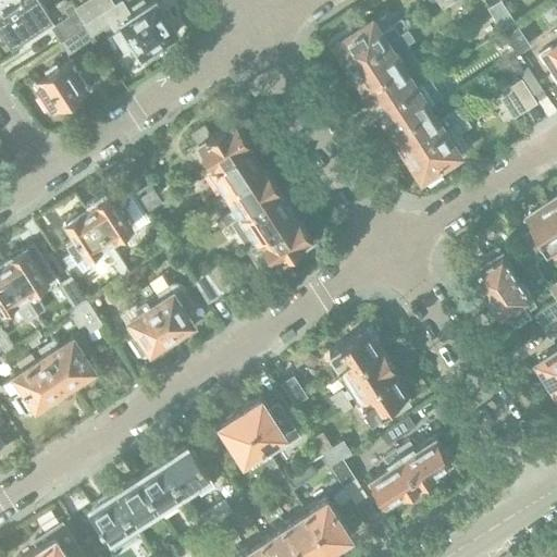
[(42,17),(47,14),(37,0),(14,0),(0,10),(0,16),(4,24),(4,27),(8,33),(11,34),(12,36),(17,34),(24,44),(48,27),(42,17)]
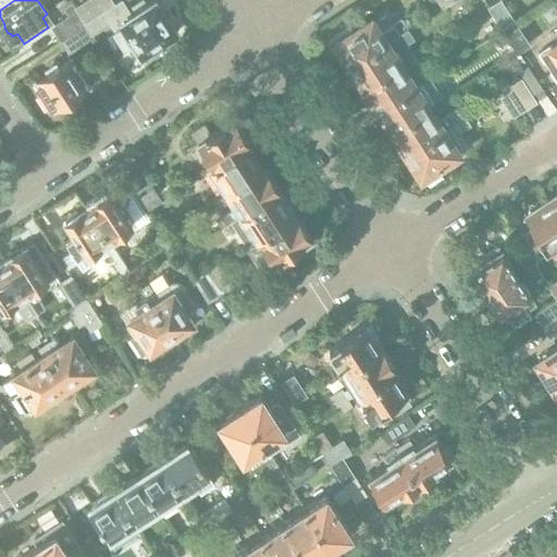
[(0,0),(0,10),(14,0),(0,0)]
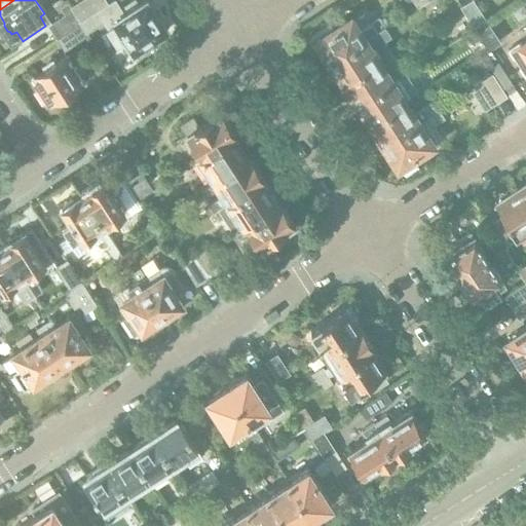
[(80,23),(101,9),(107,4),(104,0),(83,0),(71,8),(80,22),(79,22),(80,23)]
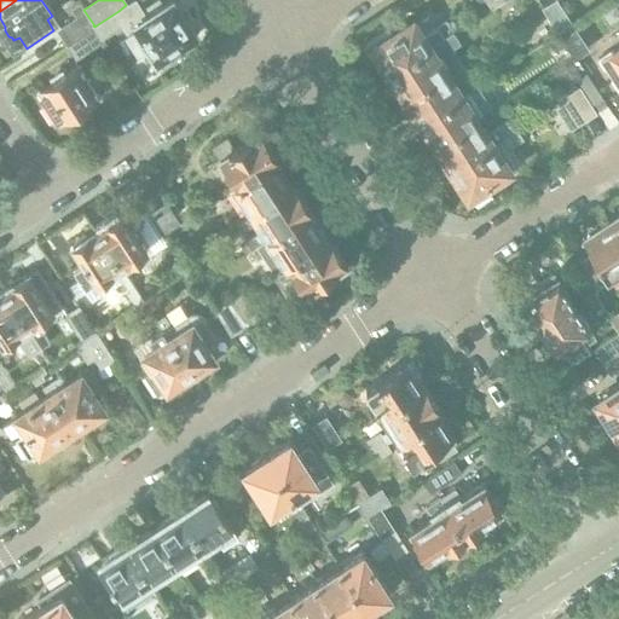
[(195,30),(190,23),(186,22),(173,1),(165,6),(160,0),(157,0),(126,21),(119,11),(94,27),(103,38),(121,27),(138,53),(146,47),(157,63),(196,38),(194,34),(195,30)]
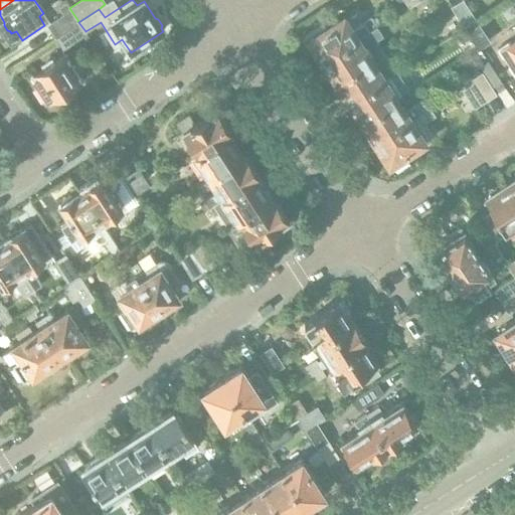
[(419,1),(418,0),(402,0),(408,8),(419,1)]
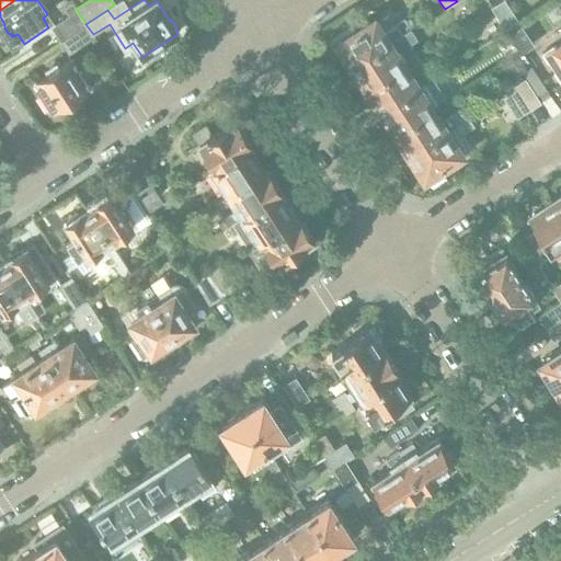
[(519,23),(504,0),(502,0),(490,8),(506,32),(519,23)]
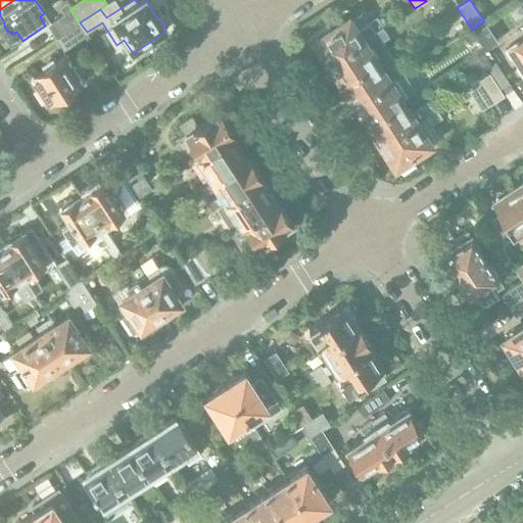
[(55,39),(56,39),(76,26),(69,15),(48,29),(55,39)]
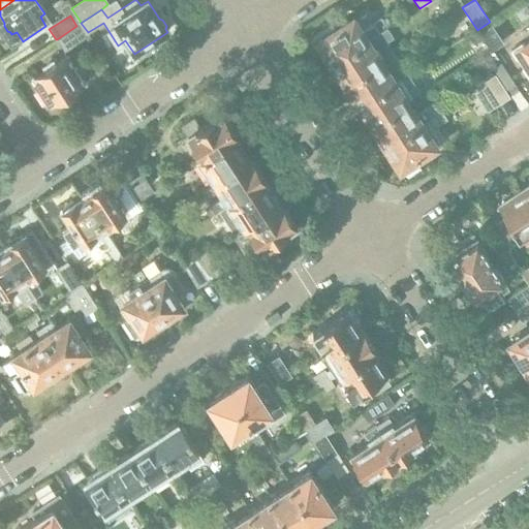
[(330,65),(370,38),(374,36),(385,29),(380,20),(362,33),(352,20),(336,31),(332,27),(313,39),(330,65)]
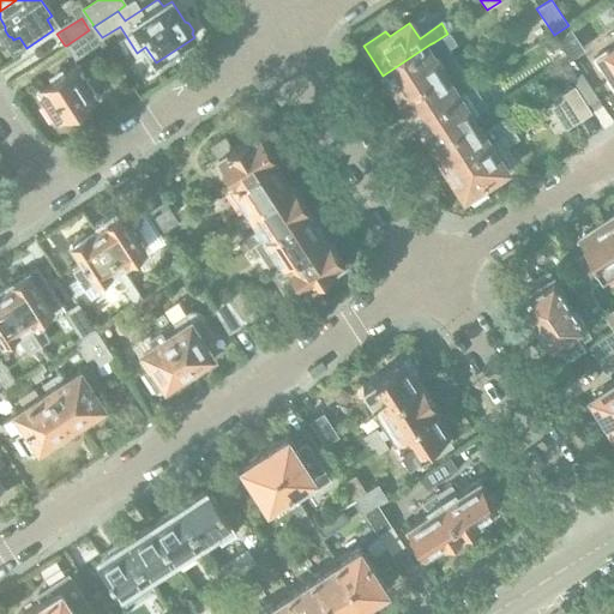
[(585,49),(569,25),(554,35),(570,59),(585,49)]
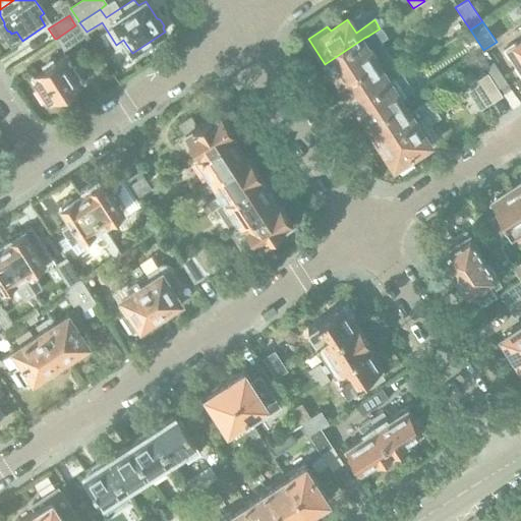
[(64,51),(89,35),(87,32),(79,22),(75,25),(56,39),(64,51)]
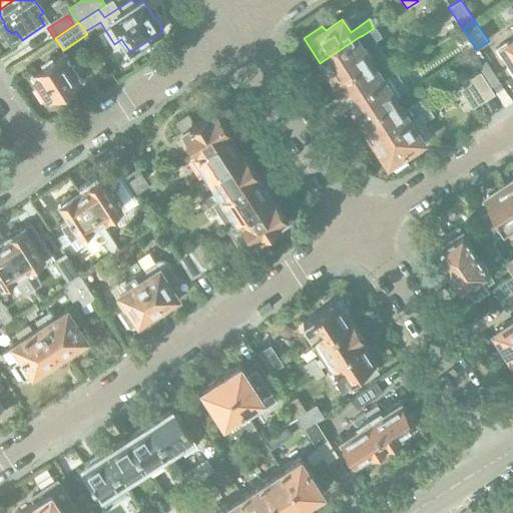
[(333,83),(373,58),(374,59),(383,53),(375,41),(381,36),(375,27),(374,28),(363,35),(359,37),(320,63),(333,83)]
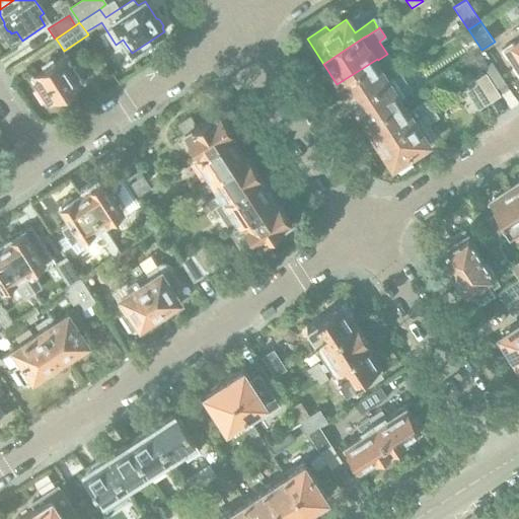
[(518,40),(512,45),(511,44),(501,51),(506,59),(507,58),(513,68),(512,69),(518,78),(518,40)]
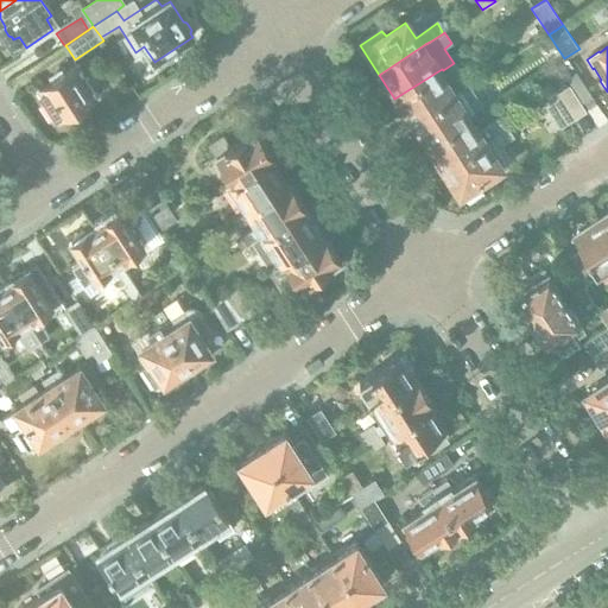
[(99,96),(77,63),(38,89),(58,121),(78,108),(82,109),(90,103),(92,100),(99,96)]
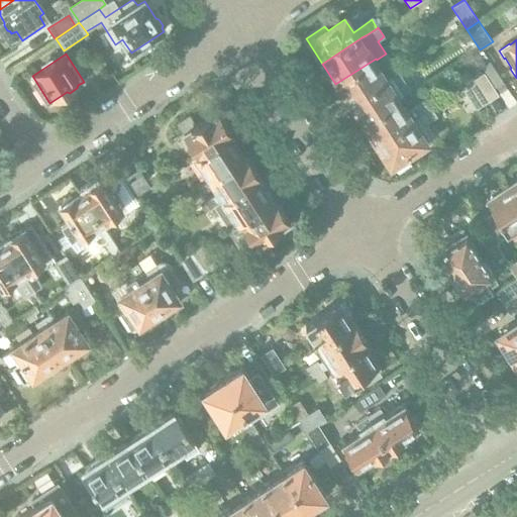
[(348,104),(398,73),(404,69),(398,61),(393,65),(390,61),(386,54),(377,60),(376,59),(335,84),(348,104)]
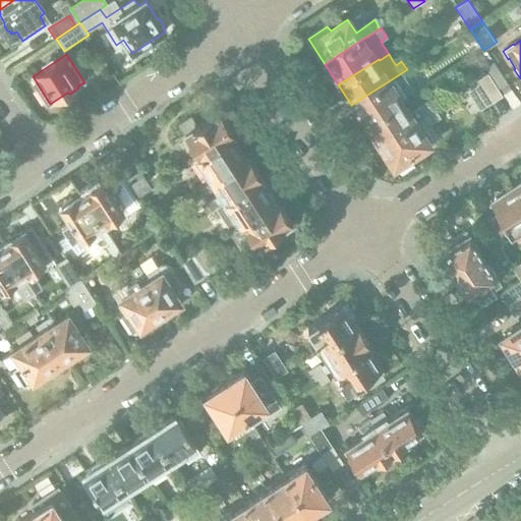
[(507,83),(494,62),(484,68),(499,90),(507,83)]
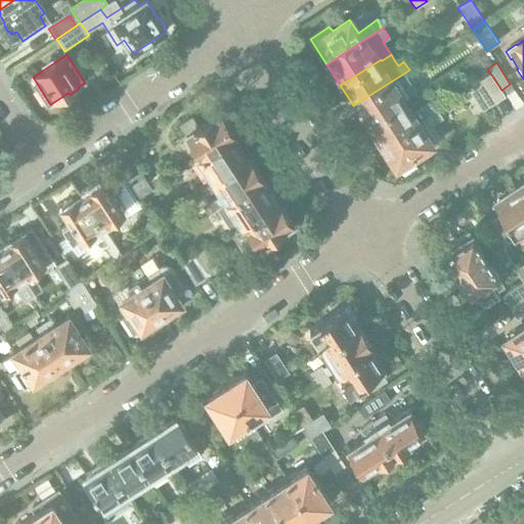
[(403,102),(417,93),(403,74),(353,105),(366,127),(403,102)]
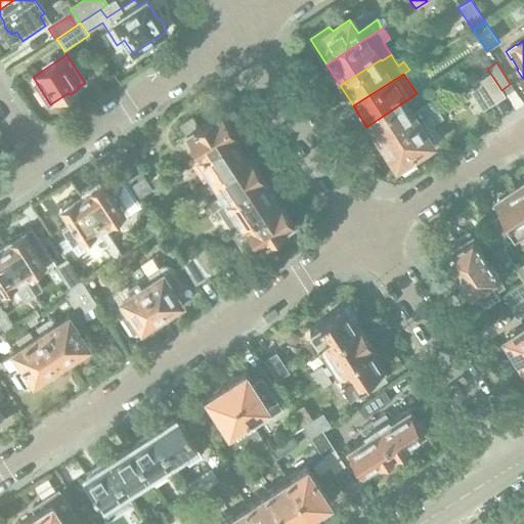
[(504,96),(490,76),(480,83),(493,103),(504,96)]
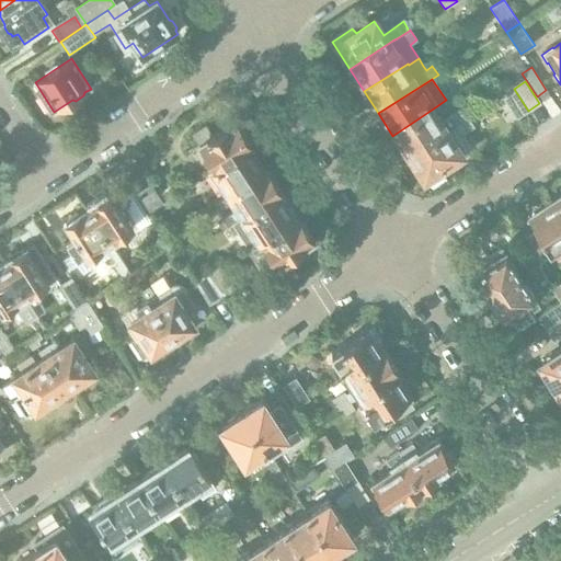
[(528,111),(514,89),(503,95),(517,117),(528,111)]
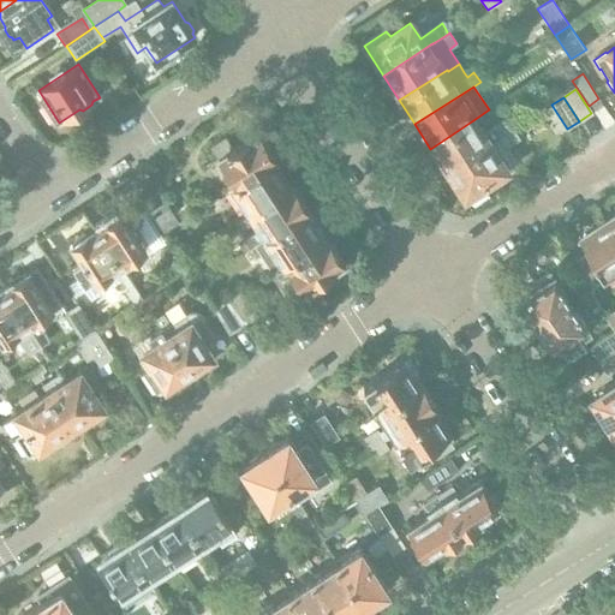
[(446,173),(512,131),(505,120),(483,135),(473,120),(430,149),(446,173)]
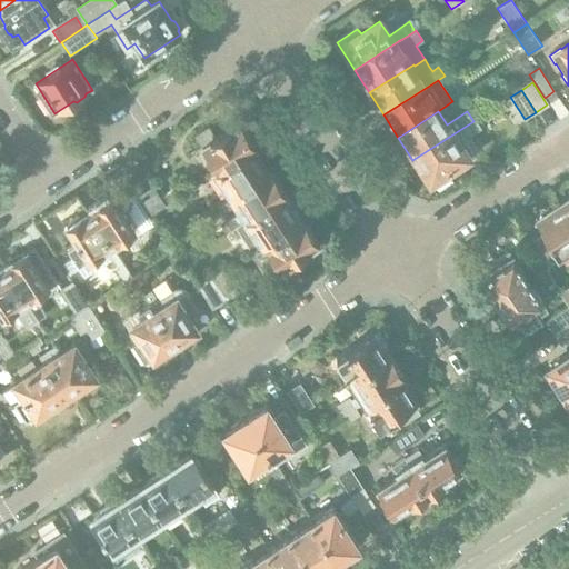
[(448,169),(468,157),(458,143),(479,129),(473,121),(412,160),(429,185),(431,183),(433,186),(449,176),(447,173),(450,171),(448,169)]
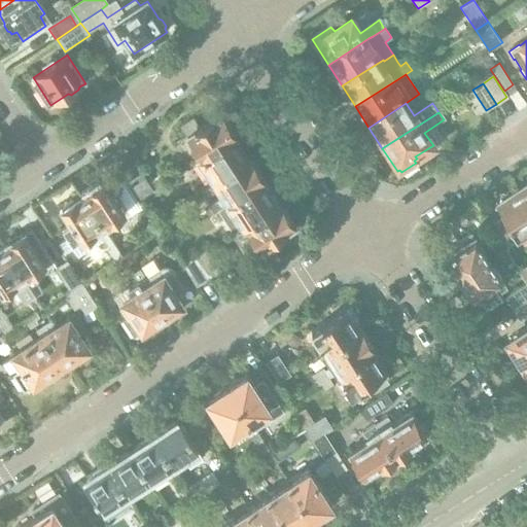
[(235,138),(238,136),(222,113),(198,129),(192,120),(181,127),(188,137),(187,137),(200,156),(197,159),(199,161),(235,138)]
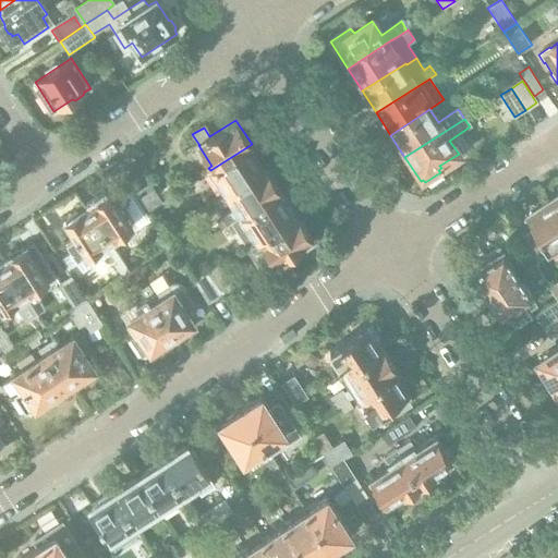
[(225,193),(263,169),(249,146),(210,170),(225,192),(225,193)]
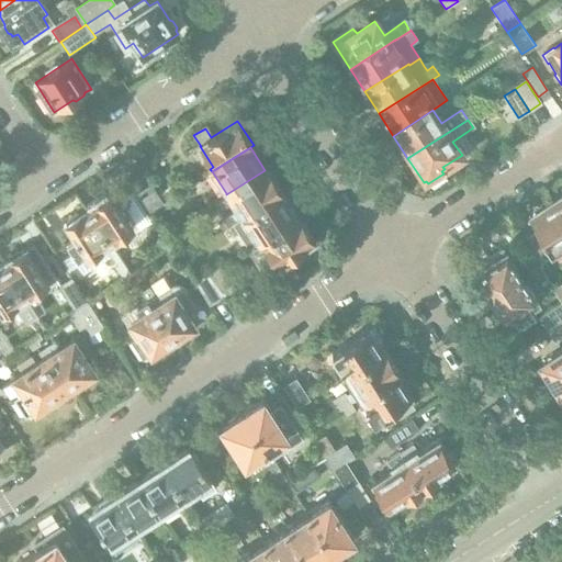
[(234,224),(281,194),(283,192),(268,168),(265,170),(226,194),(239,215),(235,218),(232,213),(222,220),(227,228),(234,224)]
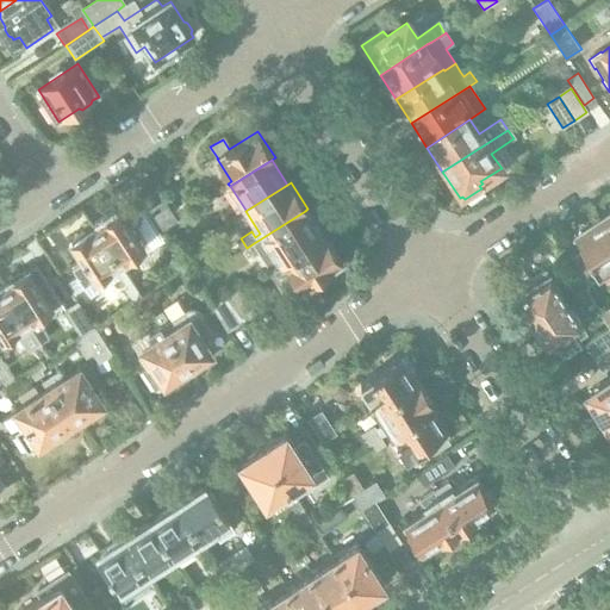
[(176,221),(163,200),(150,210),(162,229),(176,221)]
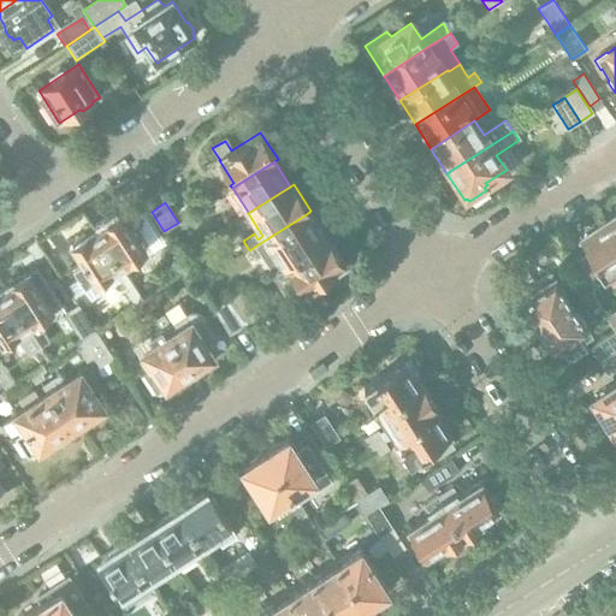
[(146,250),(154,246),(130,209),(122,214),(119,214),(118,213),(106,221),(106,224),(96,230),(134,286),(138,283),(131,272),(136,268),(132,265),(148,254),(146,250)]
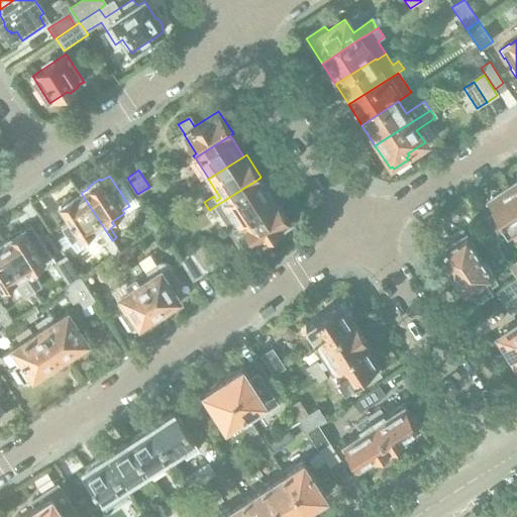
[(236,222),(272,200),(259,179),(215,206),(223,219),(231,214),(236,222)]
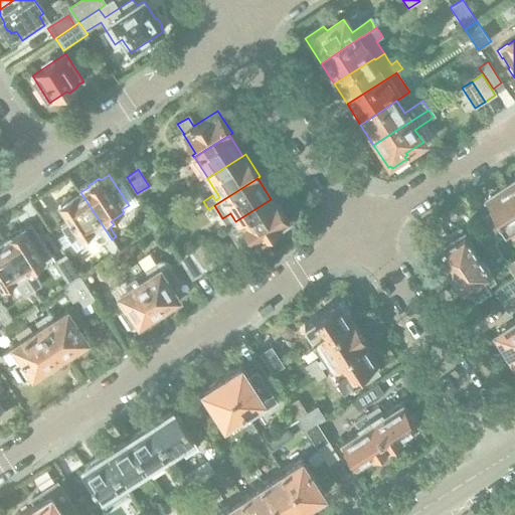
[(514,182),(506,188),(514,202),(514,182)]
